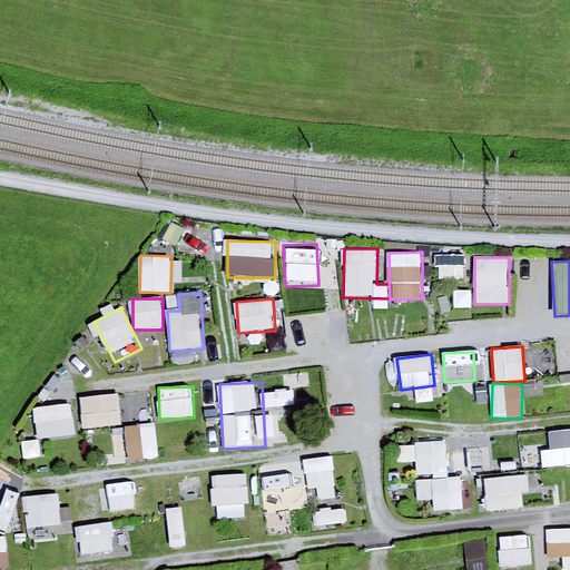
[(118,393),(80,396),(84,429),(120,425),(118,393)]
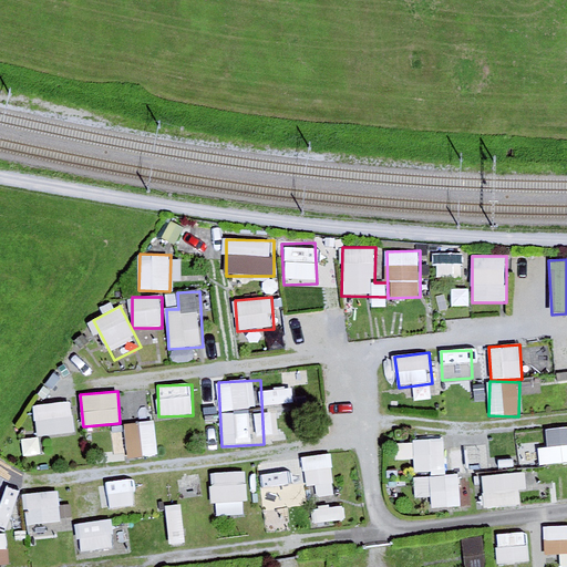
[(70,400),(33,405),(39,439),(76,432),(70,400)]
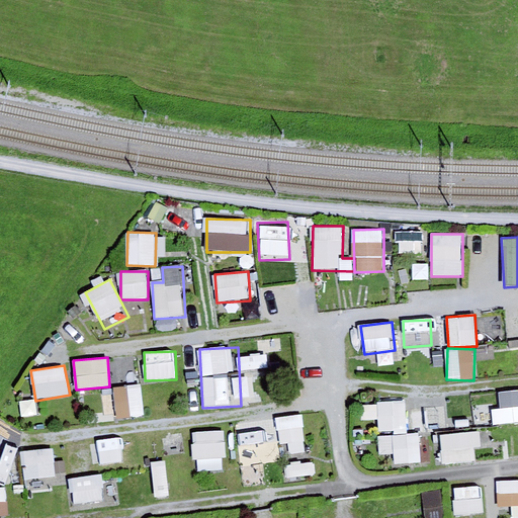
[(117,418),(144,417),(142,385),(115,387),(117,418)]
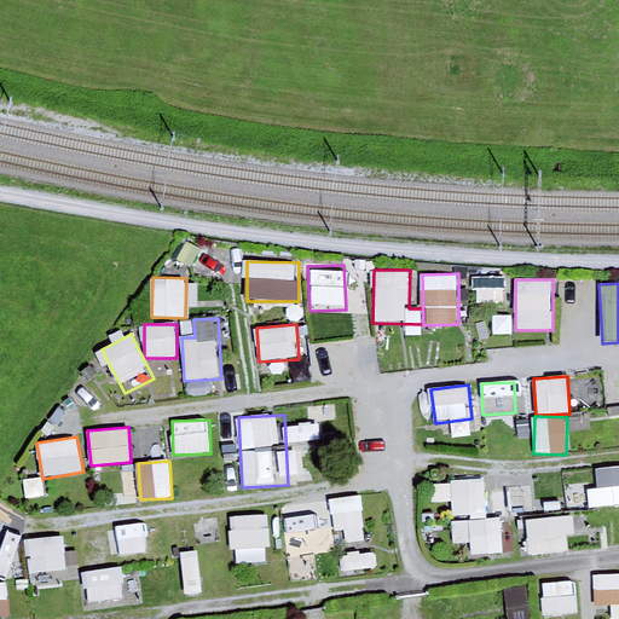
[(595,507),(618,505),(618,466),(593,468),(595,507)]
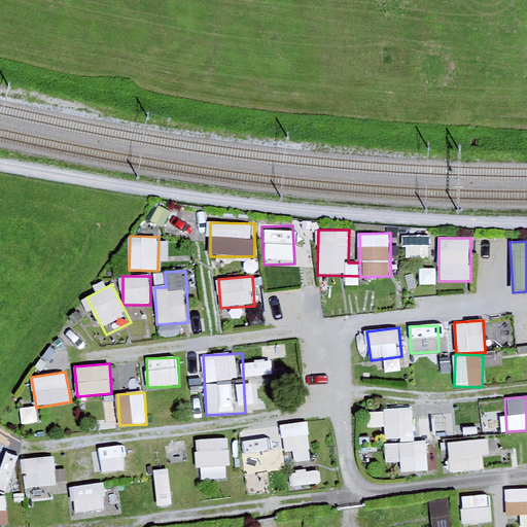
[(414,405),(384,408),(387,441),(417,438),(414,405)]
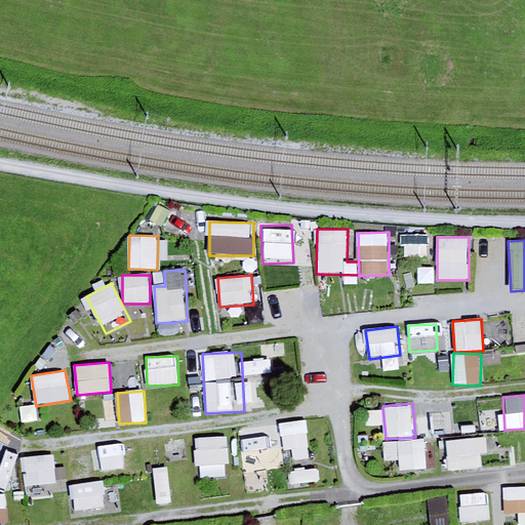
[(283,453),(310,451),(308,420),(281,422),(283,453)]
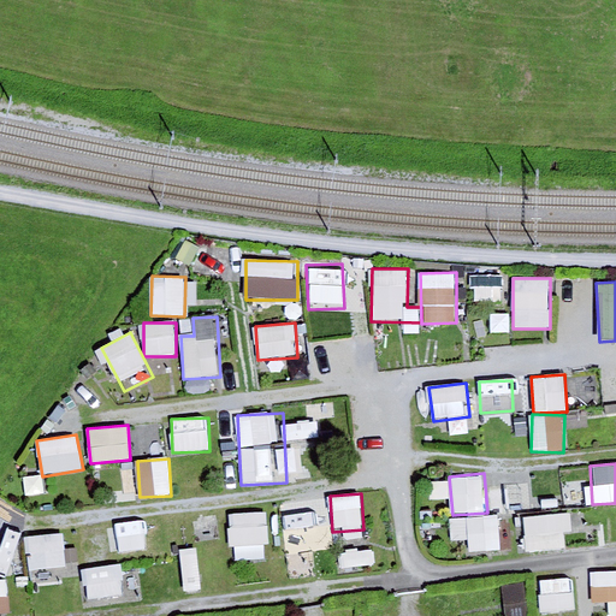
[(300,543),(326,539),(321,507),(280,513),(289,573),(303,572),(300,543)]
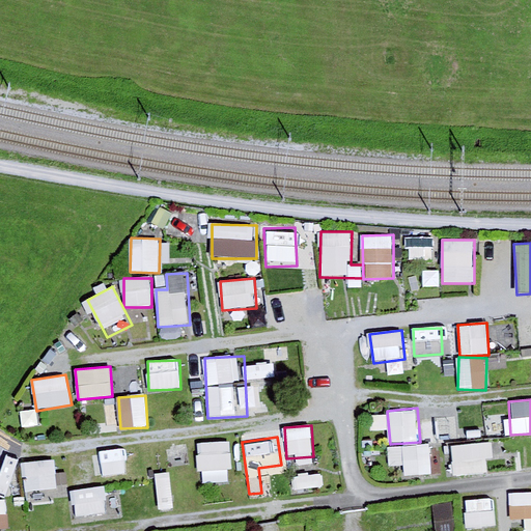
[(230,442),(199,442),(199,482),(231,482),(230,442)]
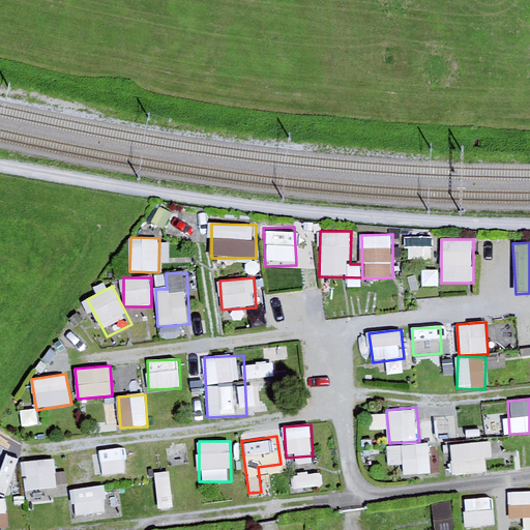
[(388,464),(404,463),(405,475),(433,474),(432,443),(387,445),(388,464)]
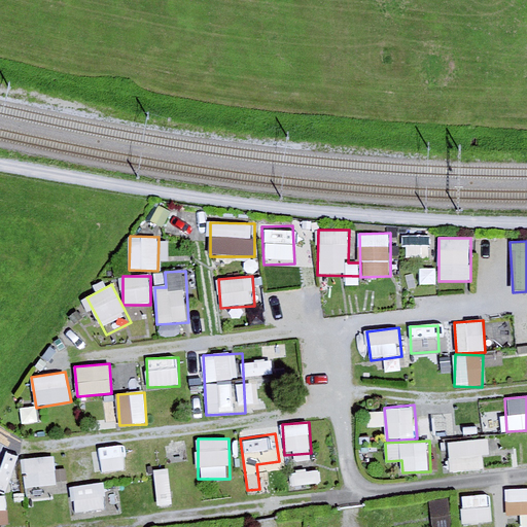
[(488,441),(450,441),(449,470),(488,471),(488,441)]
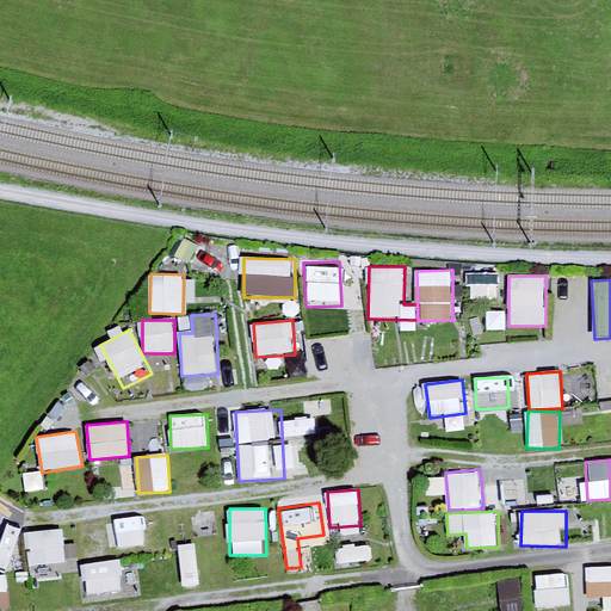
[(81,561),(113,559),(111,523),(79,524),(81,561)]
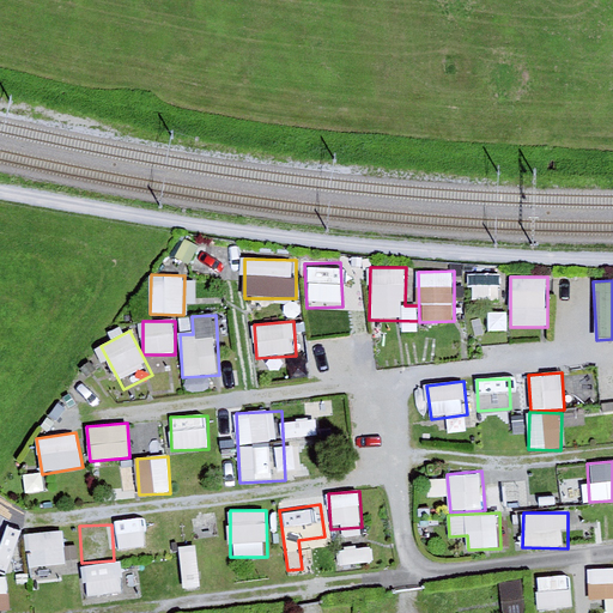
[(66,532),(29,533),(30,566),(67,565),(66,532)]
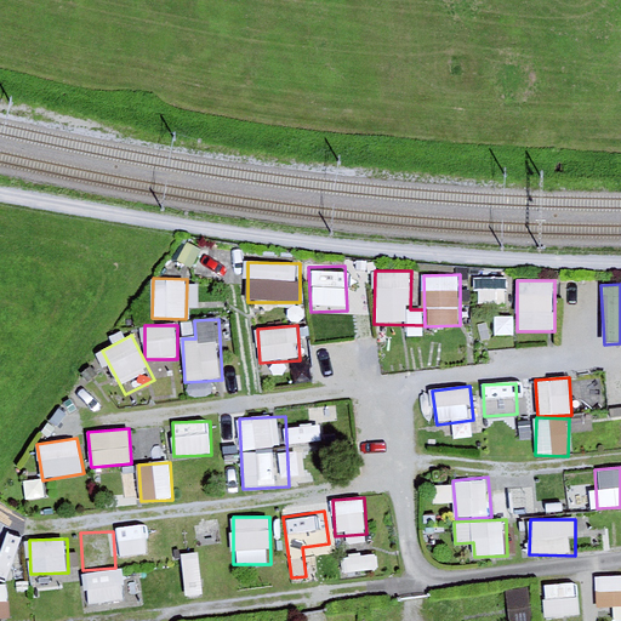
[(86,571),(89,605),(125,603),(124,570),(86,571)]
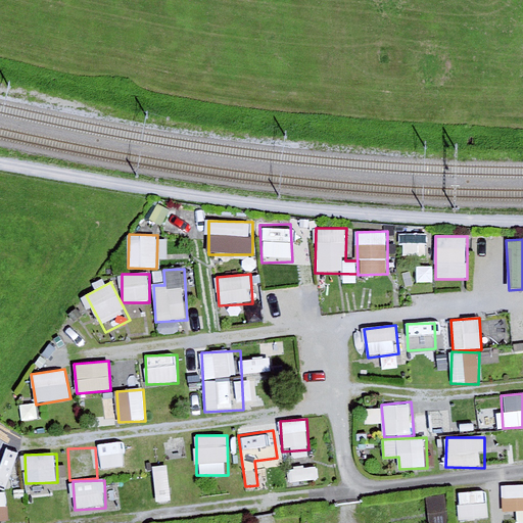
[(522,484),(502,486),(503,511),(522,509),(522,484)]
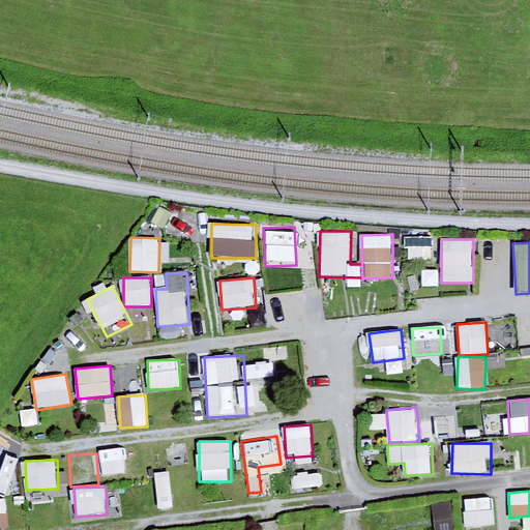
[(495,526),(494,498),(465,499),(467,527),(495,526)]
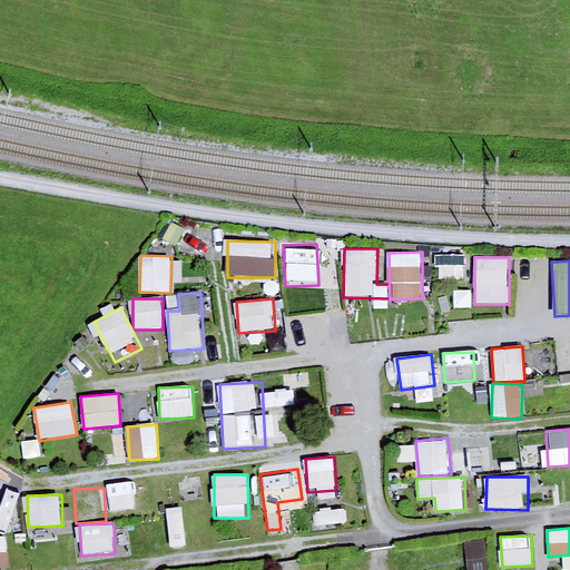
[(0,537),(0,569),(9,569),(8,537),(0,537)]
